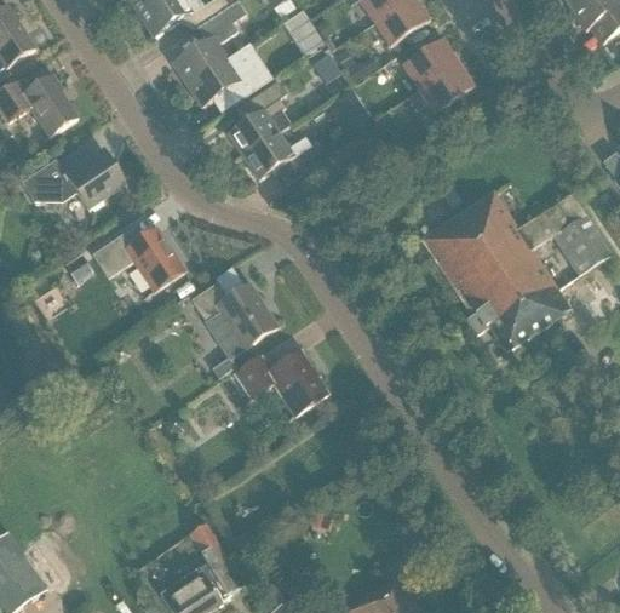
[(131,0),(141,13),(160,0),(131,0)]
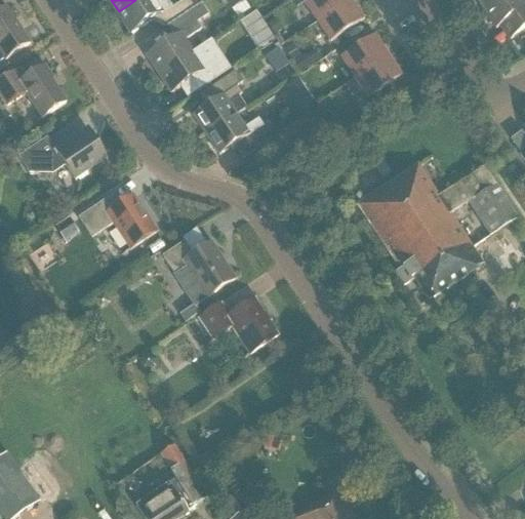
[(167,7),(174,17),(200,0),(177,0),(172,3),(170,0),(135,0),(119,11),(131,30),(162,9),(162,10),(167,7)]
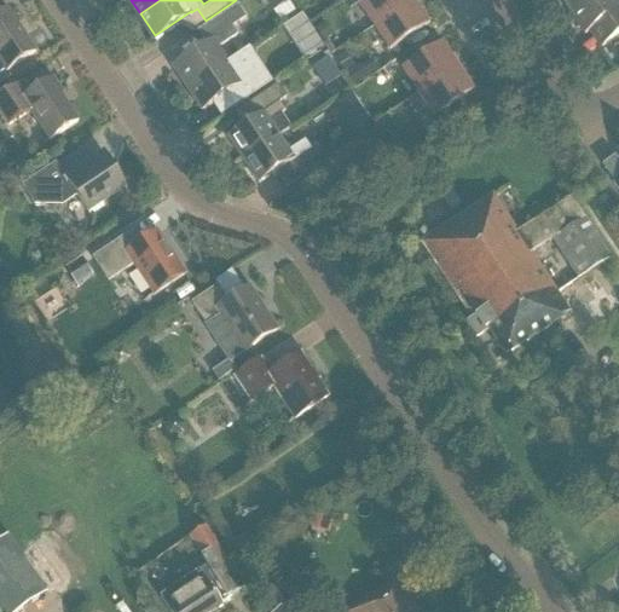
[(236,0),(206,21),(197,26),(207,39),(172,62),(186,84),(227,57),(218,44),(238,30),(232,22),(246,12),(238,0),(236,0)]
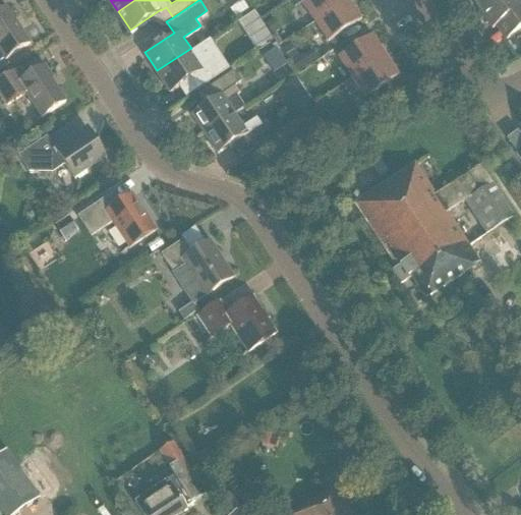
[(302,0),(313,17),(340,0),(302,0)]
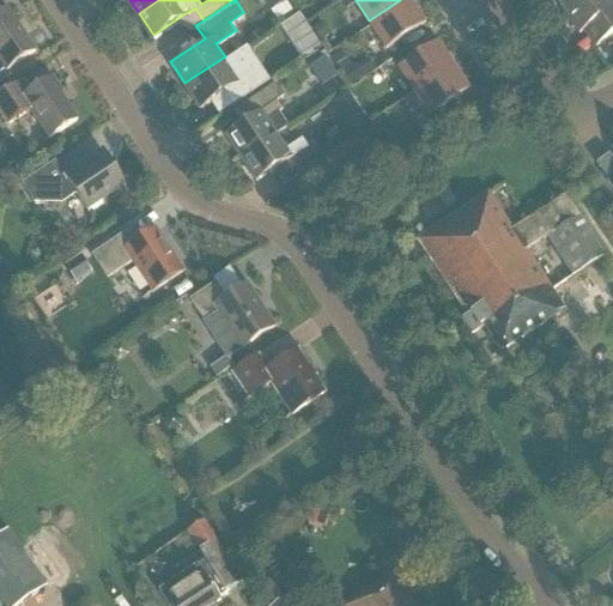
[(400,0),(369,20),(386,44),(425,18),(412,0),(400,0)]
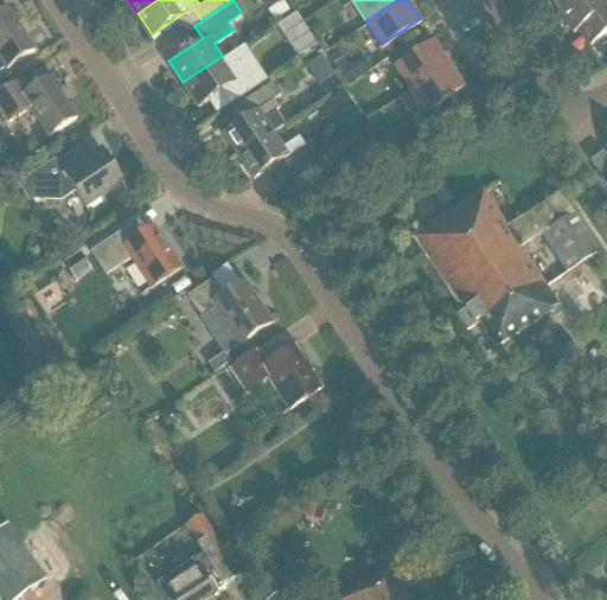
[(566,0),(557,6),(573,29),(577,25),(588,42),(606,27),(606,0),(566,0)]
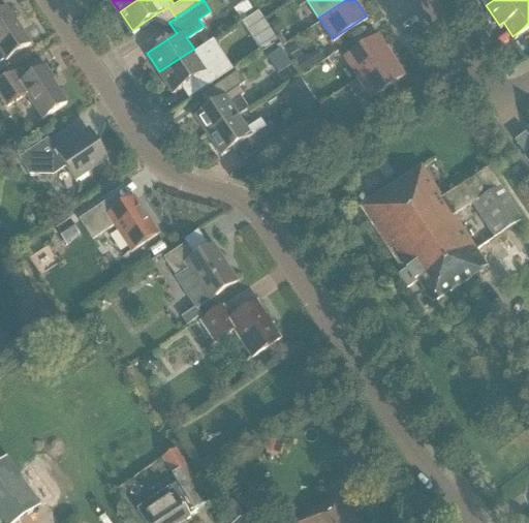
[(0,48),(5,56),(30,39),(6,4),(0,7),(0,48)]
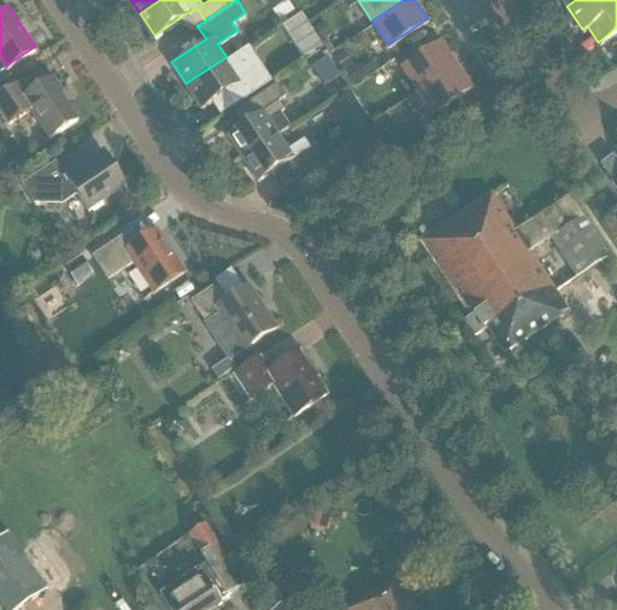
[(300,7),(280,22),(301,53),(322,39),(300,7)]
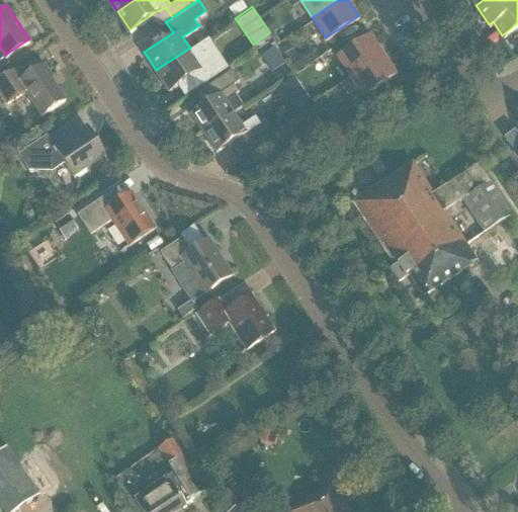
[(272,14),(264,20),(270,30),(278,24),(272,14)]
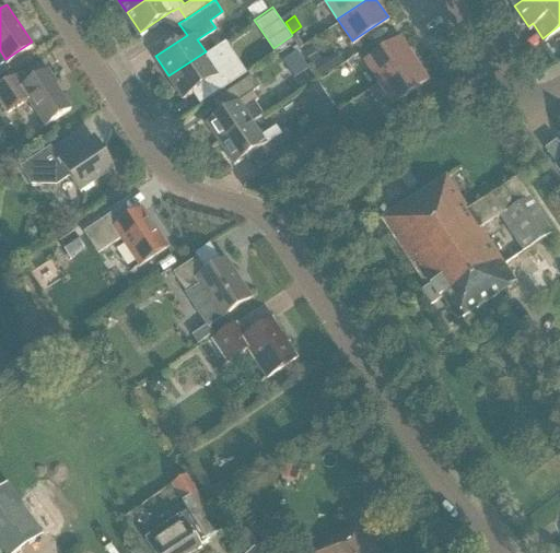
[(363,57),(377,79),(413,55),(399,33),(363,57)]
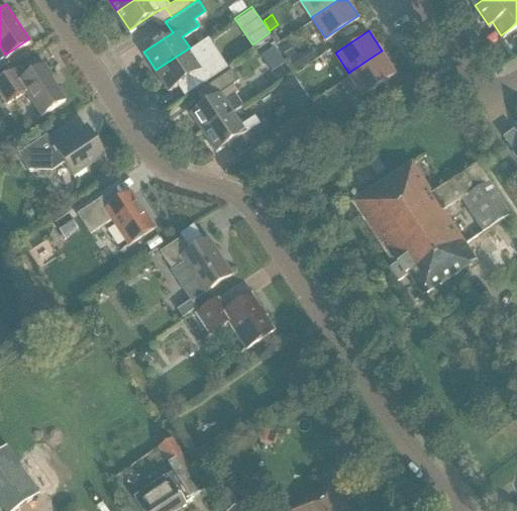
[(276,52),(268,38),(256,46),(265,59),(276,52)]
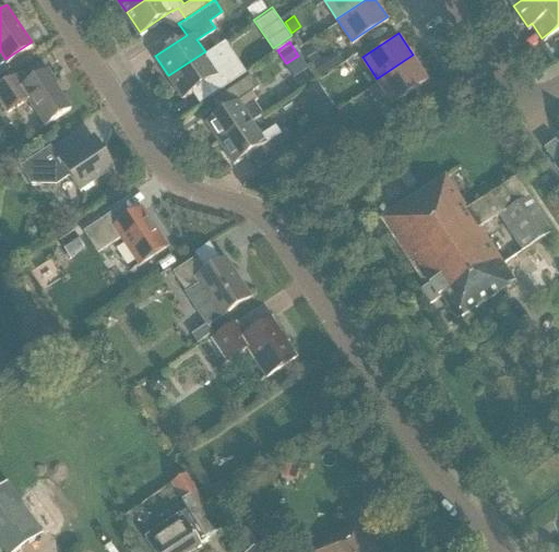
[(349,52),(344,46),(331,55),(333,58),(324,63),(321,59),(312,64),(319,74),(336,62),(336,61),(349,52)]
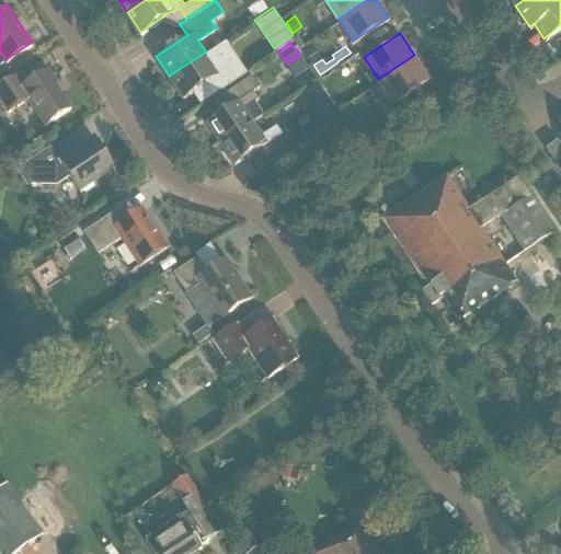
[(206,52),(169,76),(183,95),(212,77),(219,88),(245,71),(237,59),(233,61),(228,53),(213,62),(206,52)]
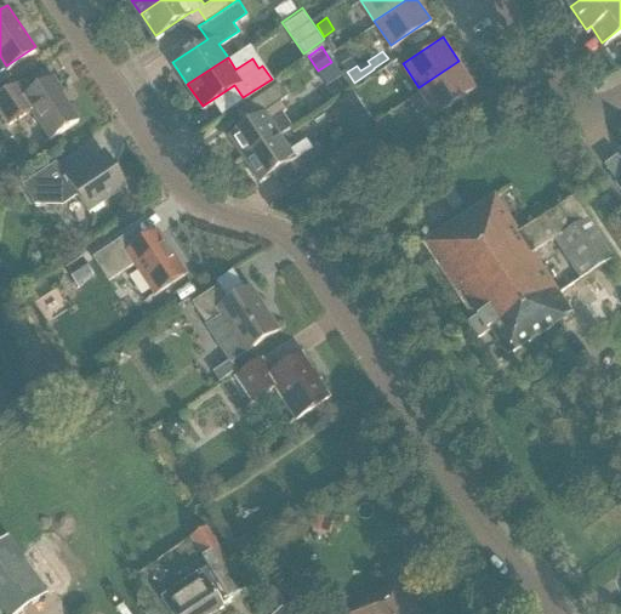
[(459,61),(419,87),(434,112),(474,85),(459,61)]
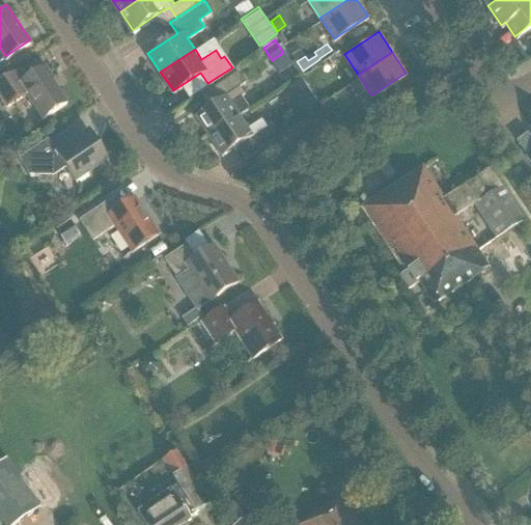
[(52,77),(54,75),(46,63),(22,79),(15,68),(0,78),(0,93),(6,104),(26,90),(43,115),(66,100),(52,77)]
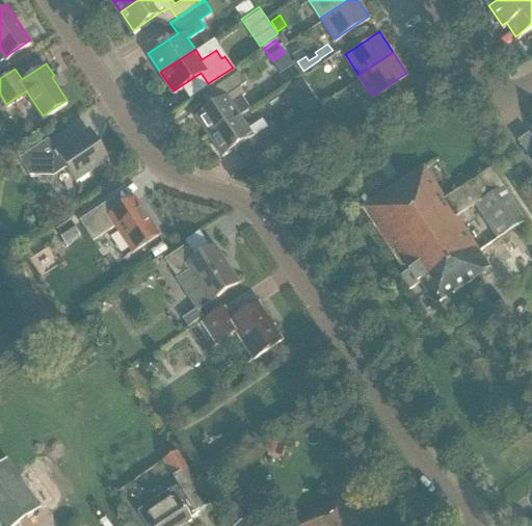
[(209,133),(239,113),(239,112),(249,105),(241,93),(244,89),(240,82),(245,79),(238,68),(213,85),(219,96),(194,112),(209,133)]
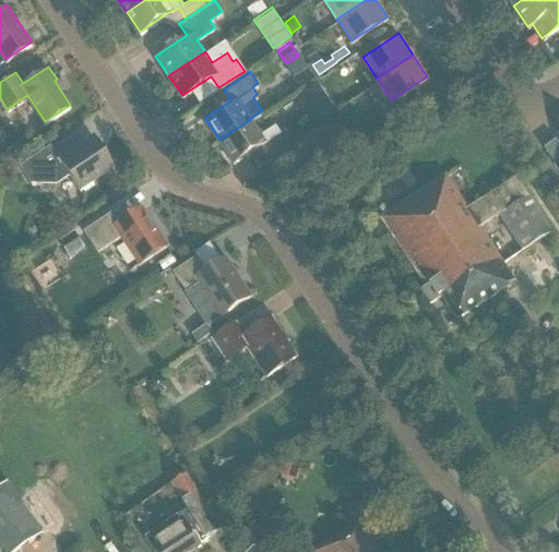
[(308,99),(319,116),(335,106),(324,88),(308,99)]
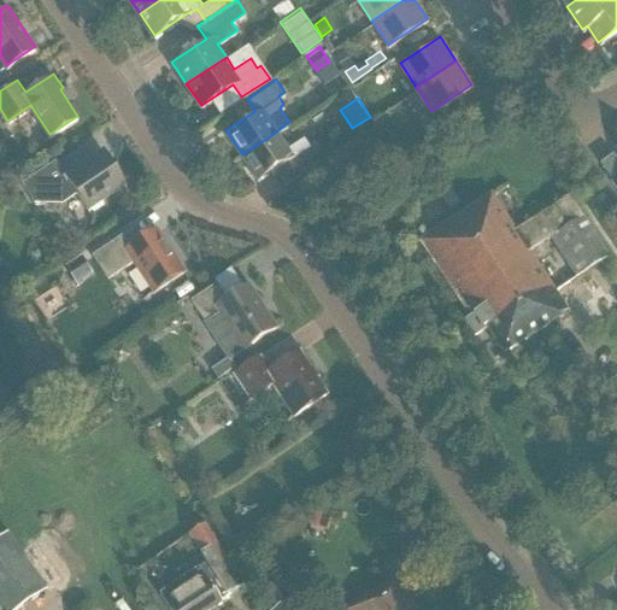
[(287,145),(277,132),(242,154),(257,177),(286,158),(295,172),(283,180),(285,182),(297,174),(325,156),(315,138),(309,142),(304,134),(287,145)]
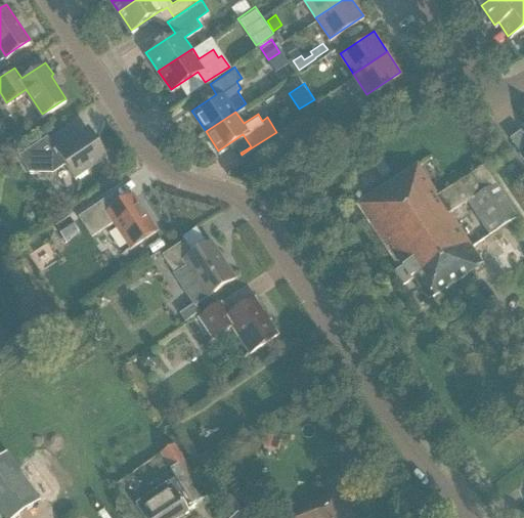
[(316,130),(325,124),(319,115),(310,121),(316,130)]
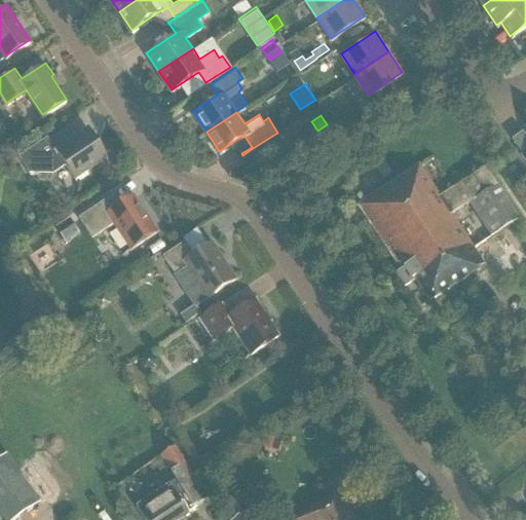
[(71,123),(49,138),(46,134),(17,154),(29,170),(53,170),(66,162),(78,181),(79,180),(78,178),(89,171),(86,165),(105,154),(109,160),(110,159),(88,126),(78,134),(71,123)]
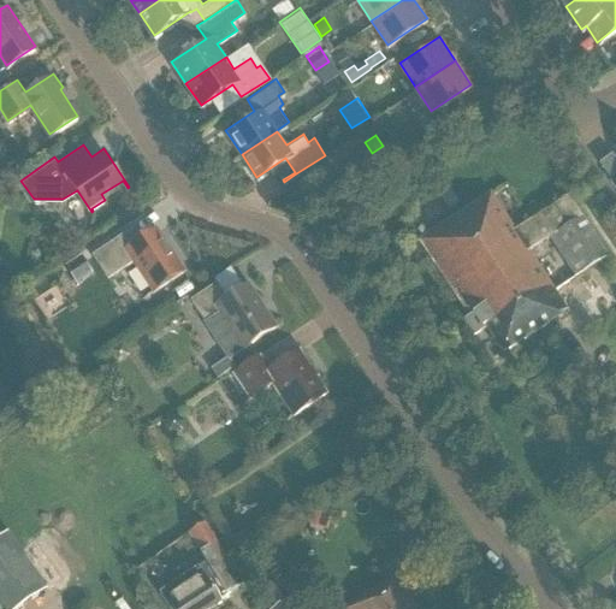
[(491,189),(420,235),(471,313),(465,317),(465,323),(471,330),(475,330),(480,326),(486,323),(503,348),(567,306),(555,287),(528,247),(549,234),(575,273),(608,253),(568,191),(515,225),(491,189)]
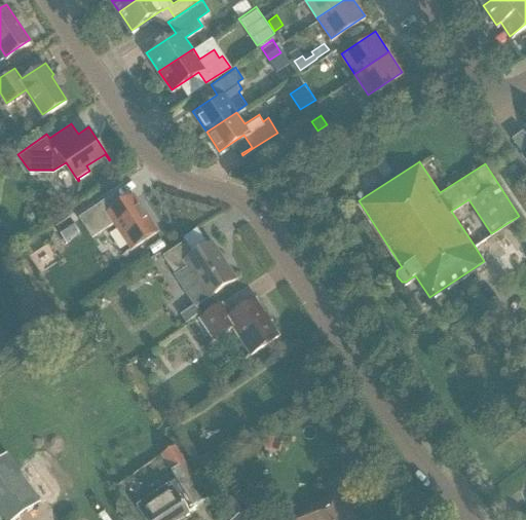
[(130,246),(157,229),(134,193),(112,207),(105,196),(78,214),(91,234),(114,220),(130,246)]
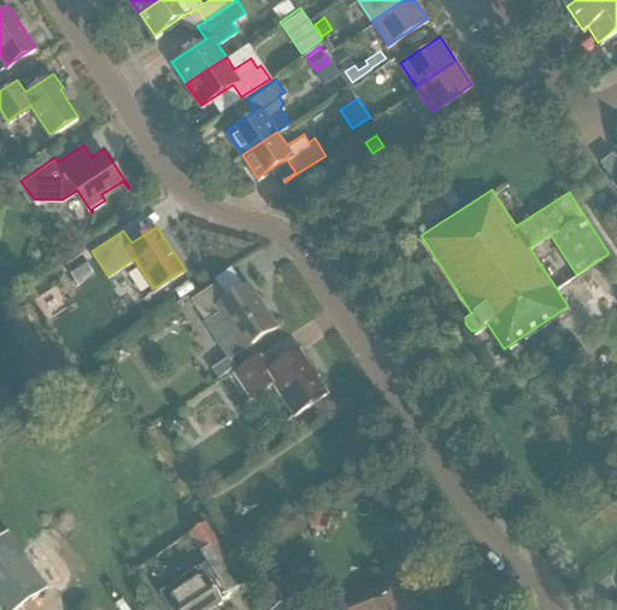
[(82,254),(64,265),(72,277),(89,265),(82,254)]
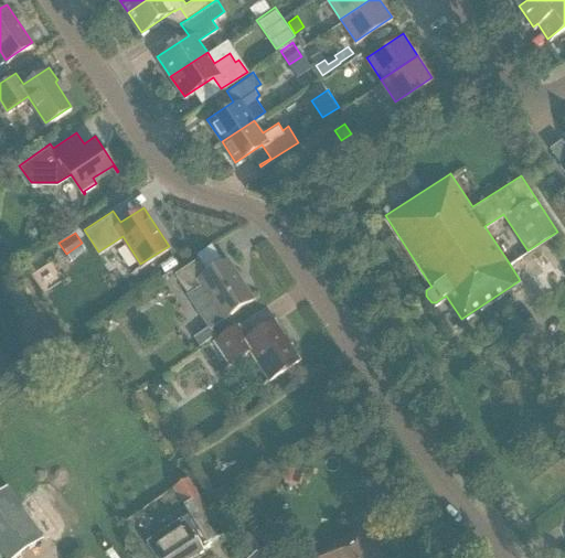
[(187,292),(209,325),(253,297),(227,258),(209,270),(199,255),(174,271),(188,291),(187,292)]
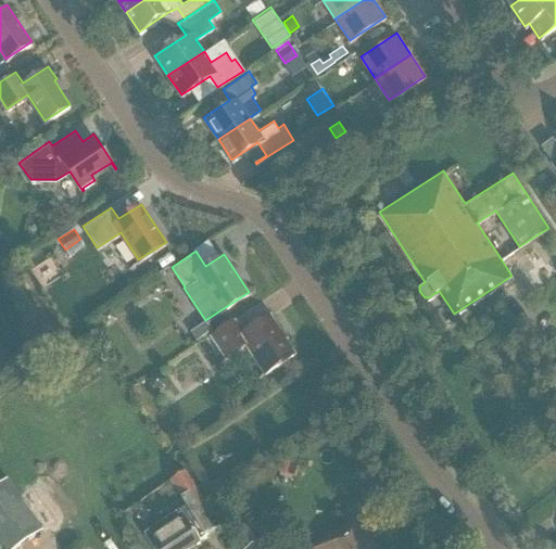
[(280,328),(270,313),(242,331),(235,318),(211,334),(225,356),(245,342),(264,371),(294,352),(279,329),(280,328)]
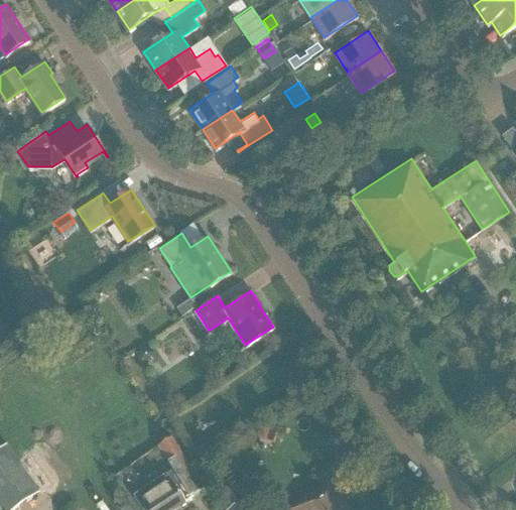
[(259,422),(255,432),(273,438),(276,428),(259,422)]
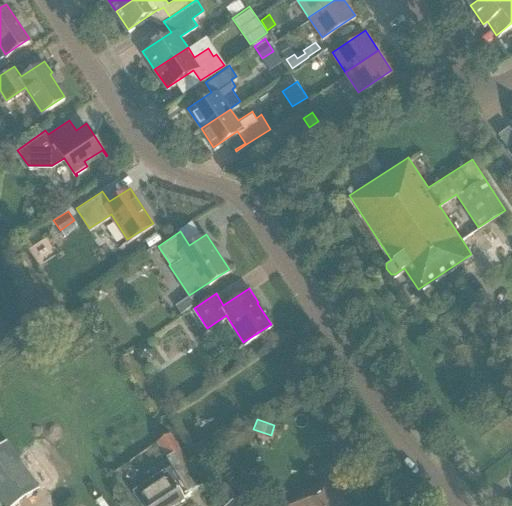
[(202,482),(180,447),(170,431),(157,439),(172,463),(164,469),(139,485),(141,488),(135,493),(143,505),(169,505),(184,497),(182,494),(188,490),(202,482)]
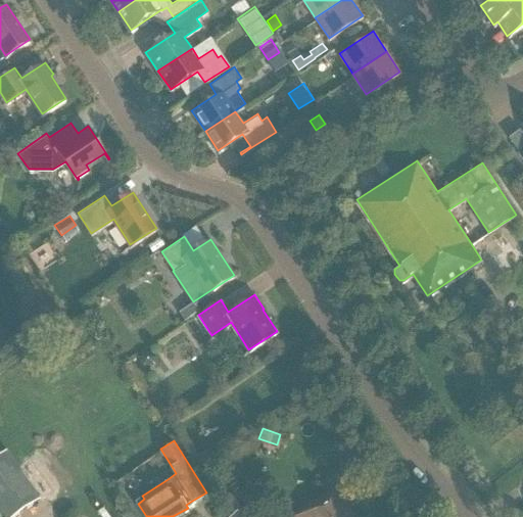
[(6,445),(0,450),(0,505),(8,516),(40,494),(6,445)]
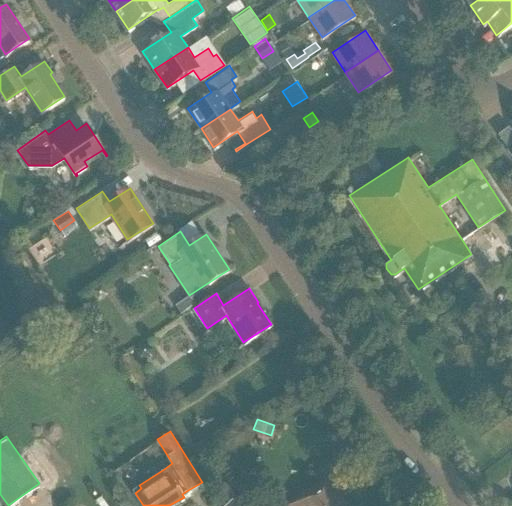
[(349,505),(328,474),(286,503),(287,505),(349,505)]
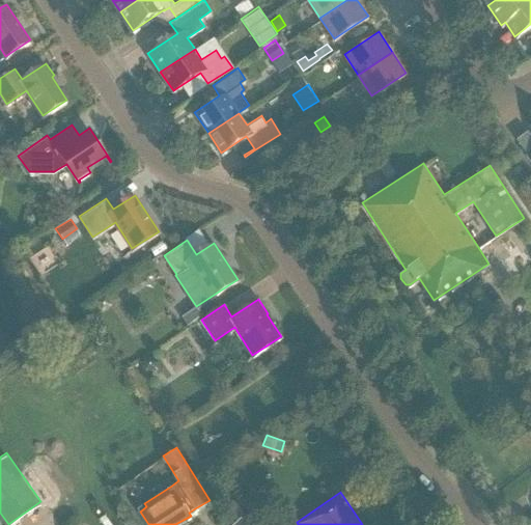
[(232,524),(262,524),(252,510),(232,524)]
